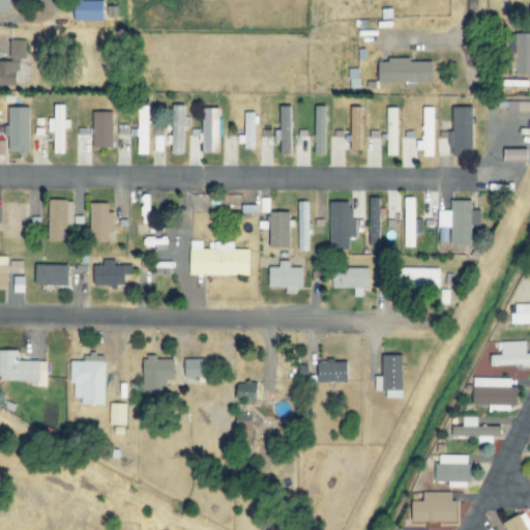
[(104,1),(75,0),(75,21),(104,22),(104,1)]
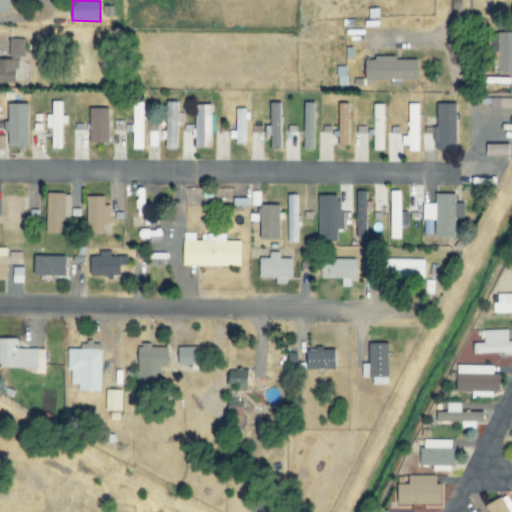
[(511,31),(497,32),(498,72),(511,72),(511,31)]
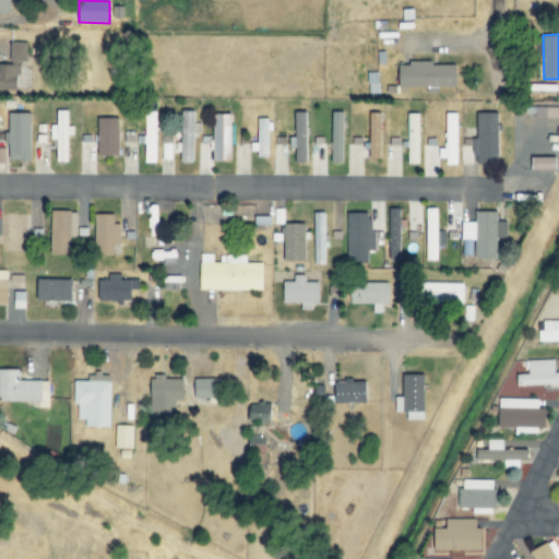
[(10,61),(26,62),(27,43),(11,42),(10,61)]
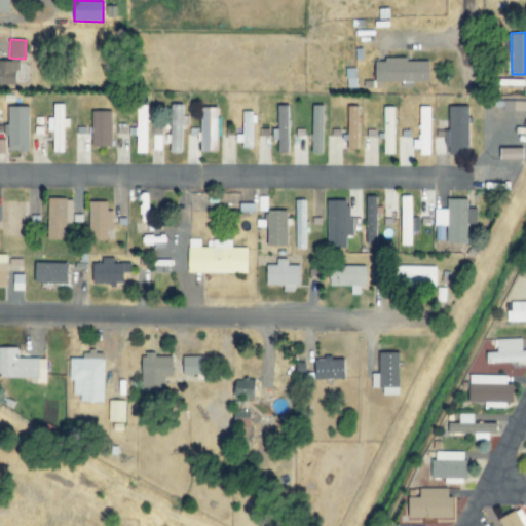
[(429,81),(429,61),(407,61),(407,58),(375,59),(376,82),(429,81)]
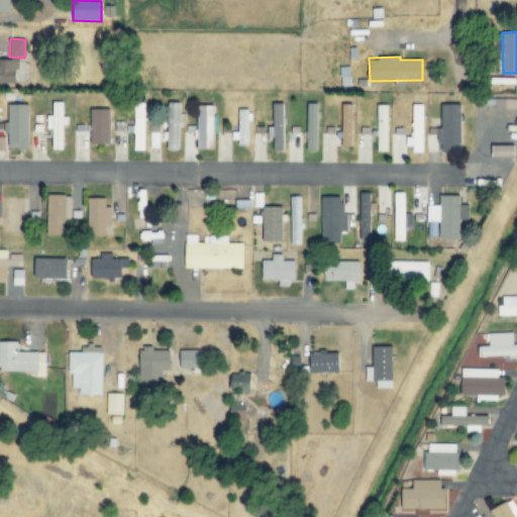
[(0,83),(17,84),(18,60),(0,59),(0,83)]
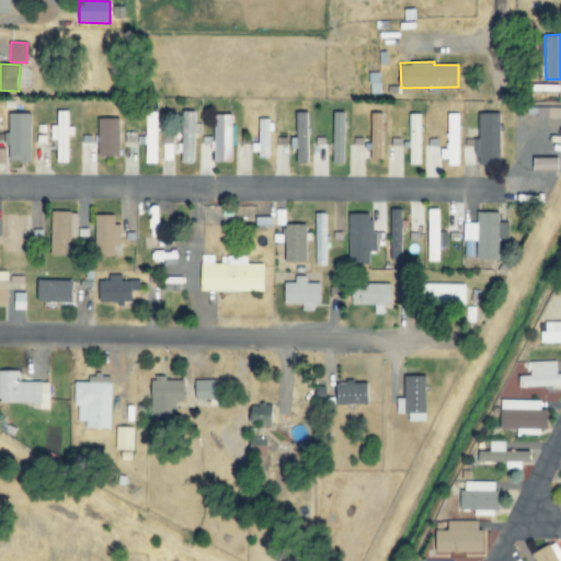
[(560,107),(538,107),(538,117),(560,118),(560,107)]
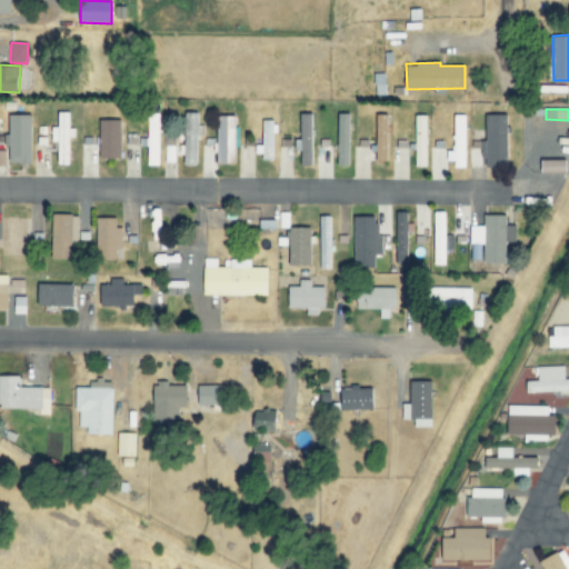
[(198,112),(185,112),(183,165),(197,165),(198,112)]
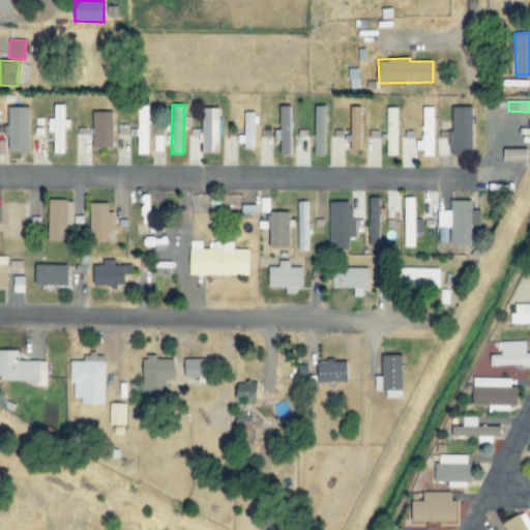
[(148,106),(136,106),(136,136),(138,136),(138,154),(148,154),(148,106)]
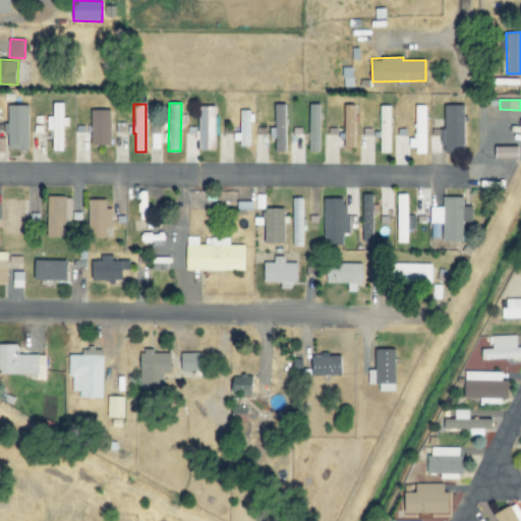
[(285,152),(286,105),(276,104),(275,128),(270,128),(270,139),(275,139),(275,152),(285,152)]
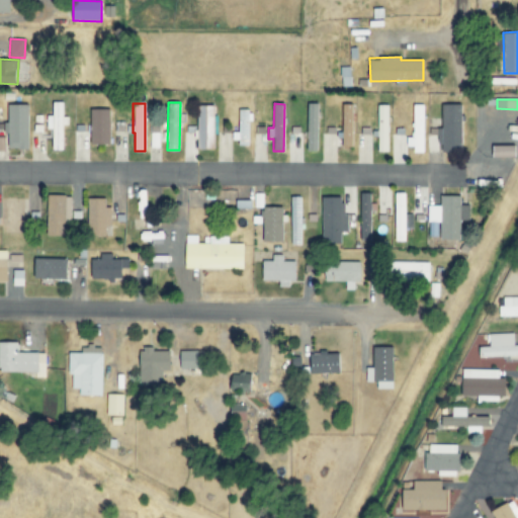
[(318,103),(307,104),(307,152),(318,151),(318,103)]
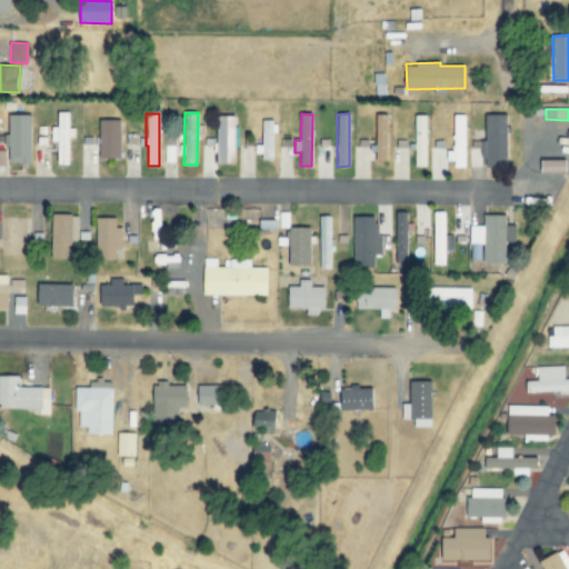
[(377,161),(388,161),(388,115),(376,115),(377,161)]
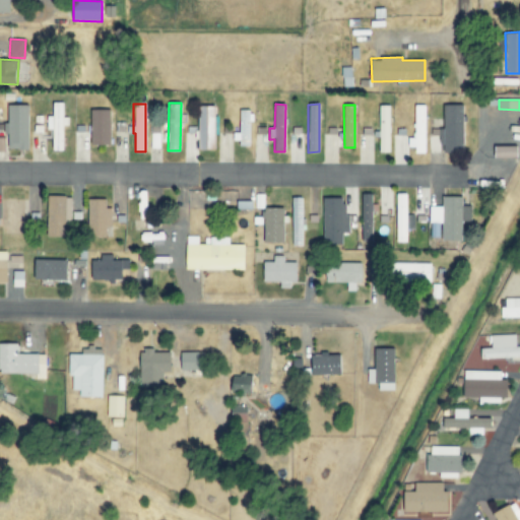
[(411,153),(426,153),(425,105),(413,106),(414,137),(411,138),(411,153)]
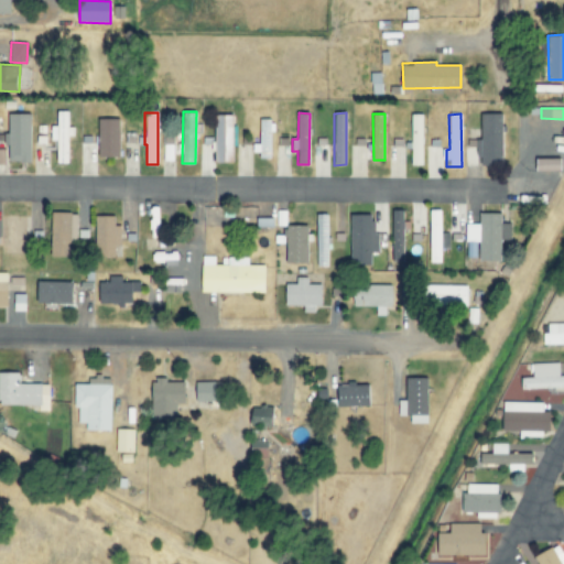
[(502,114),(480,114),(480,140),(472,140),(472,147),(479,147),(479,165),(503,165),(502,114)]
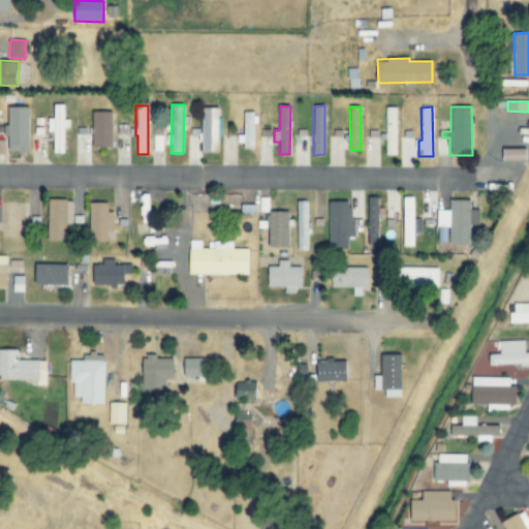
[(219,107),(200,107),(201,153),(220,152),(219,107)]
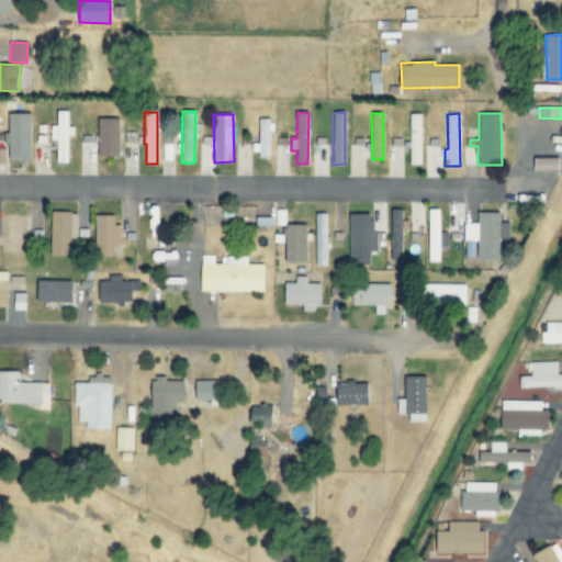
[(422,114),(411,114),(409,165),(422,165),(422,114)]
